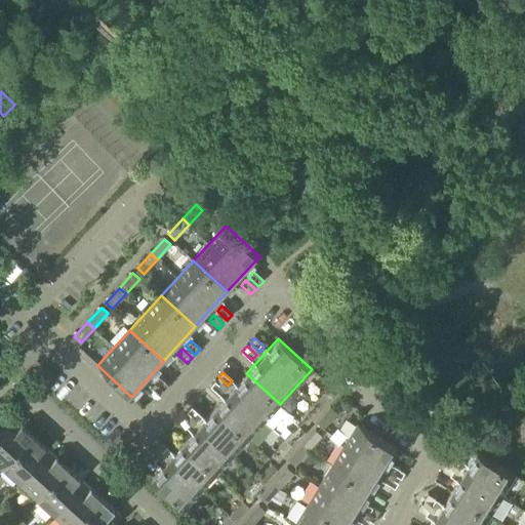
[(248,439),(280,404),(246,373),(214,408),(248,439)]
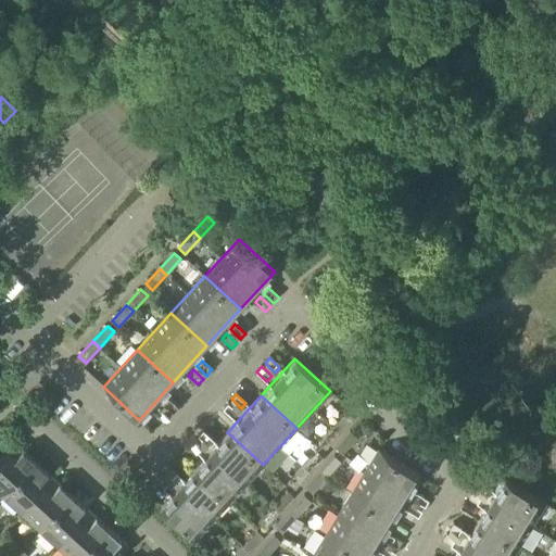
[(173,413),(177,406),(167,397),(162,403),(173,413)]
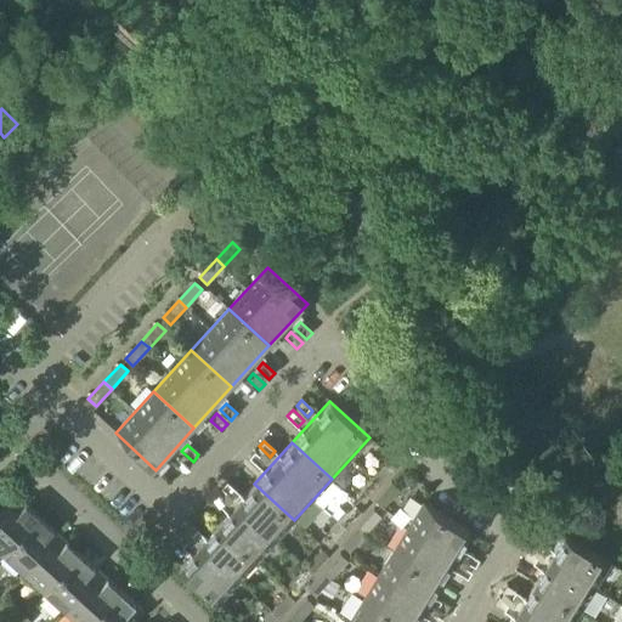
[(260,467),(266,462),(255,451),(249,457),(260,467)]
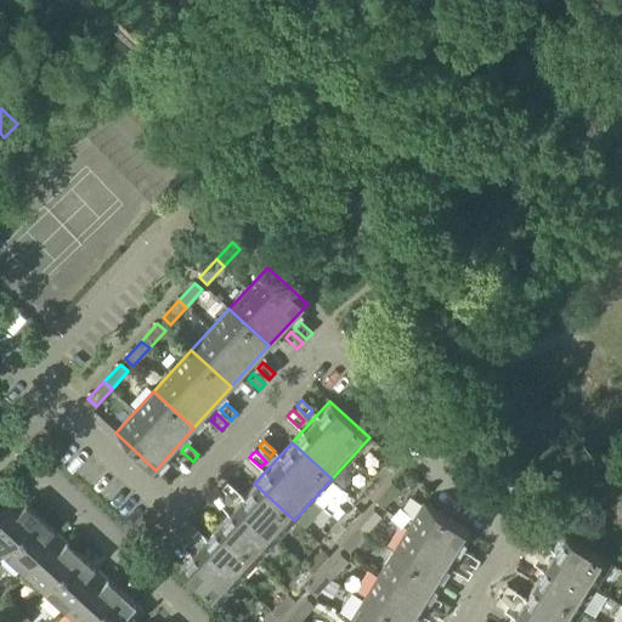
[(184,471),(190,465),(179,454),(173,462),(184,471)]
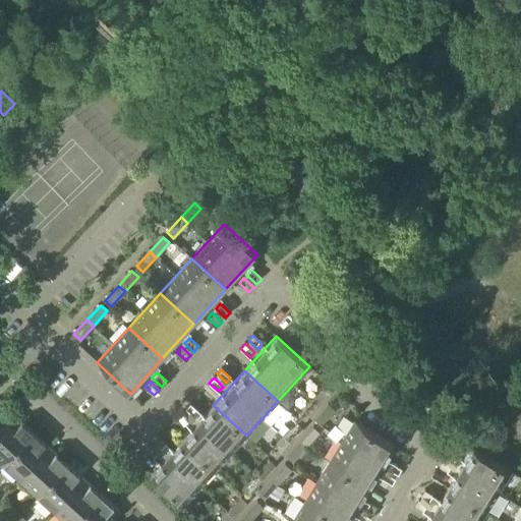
[(310,400),(317,406),(331,392),(324,386),(310,400)]
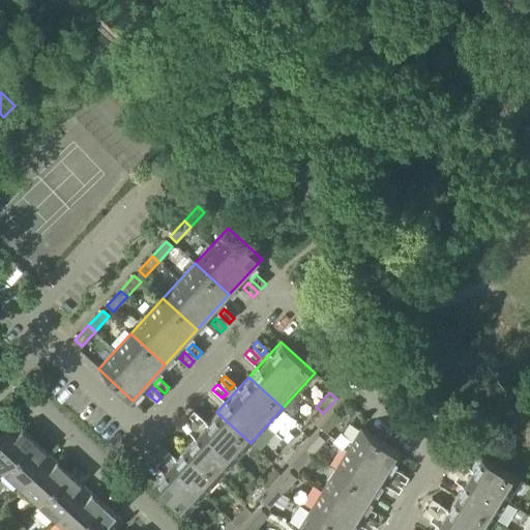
[(308,428),(323,413),(316,407),(302,422),(308,428)]
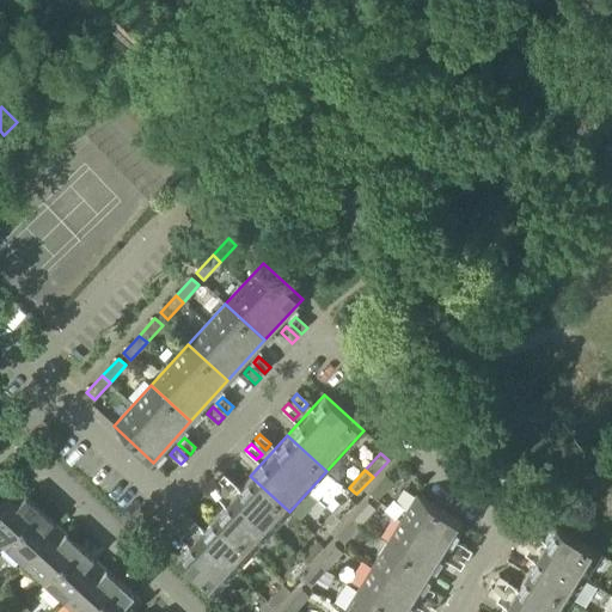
[(228,490),(234,484),(224,473),(218,479),(228,490)]
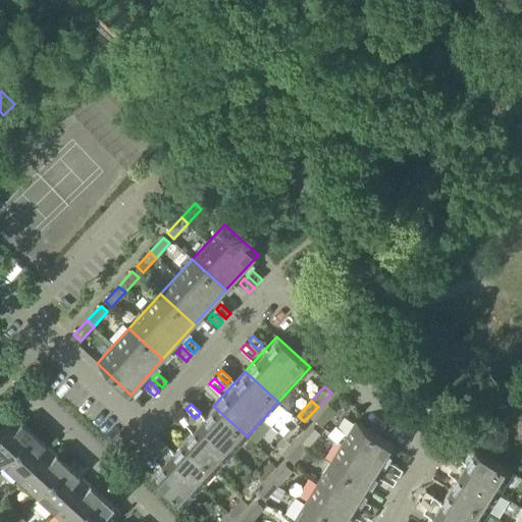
[(320,424),(334,410),(328,404),(314,419),(320,424)]
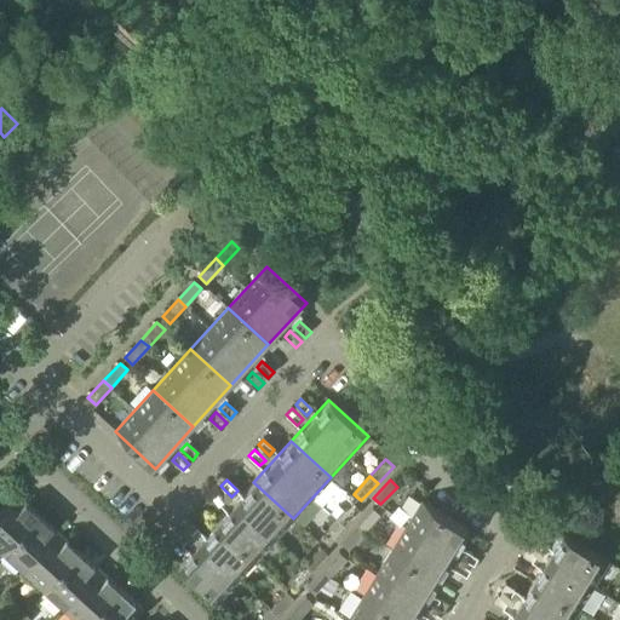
[(216,523),(256,560),(293,518),(253,482),(216,523)]
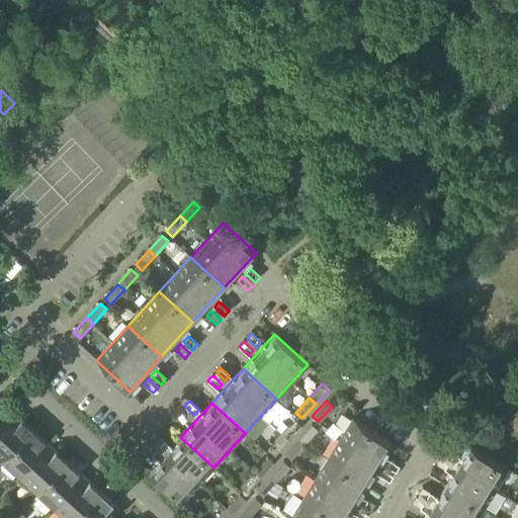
[(185,423),(190,418),(181,409),(176,415),(185,423)]
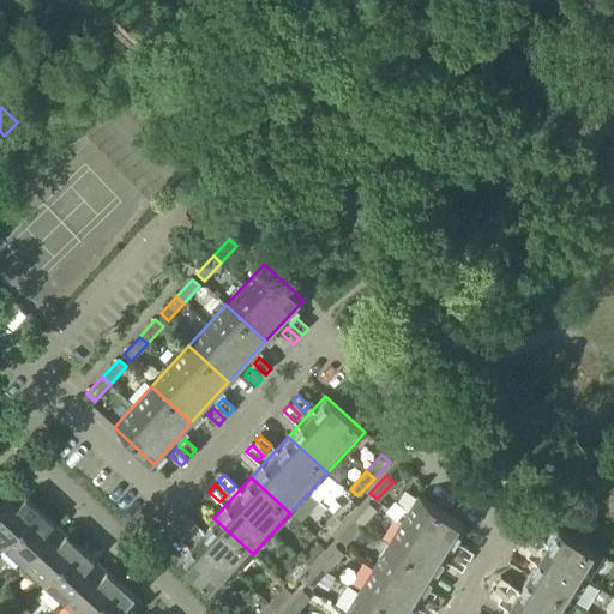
[(0,547),(1,549),(38,509),(17,489),(0,507),(0,547)]
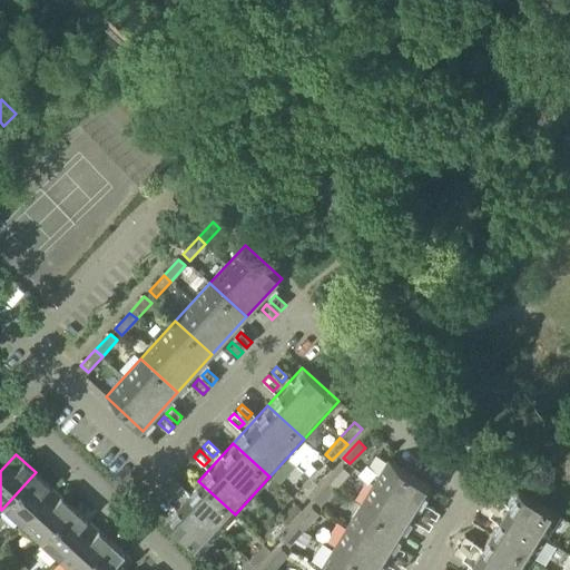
[(360,504),(402,531),(430,487),(387,460),(360,504)]
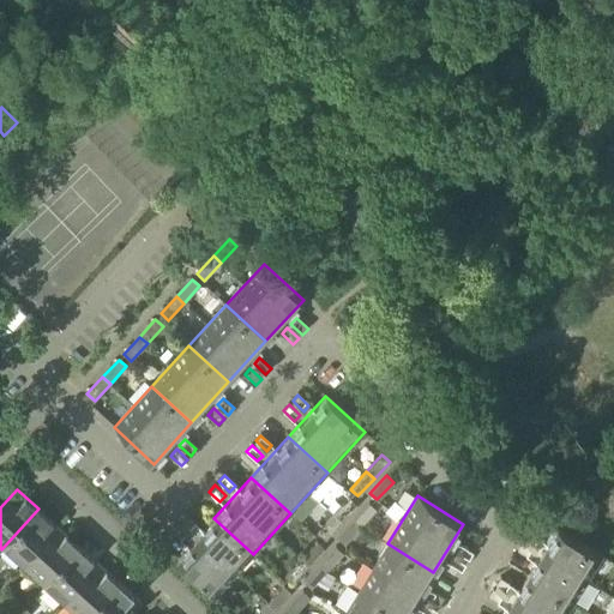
[(333,516),(341,522),(356,505),(349,498),(333,516)]
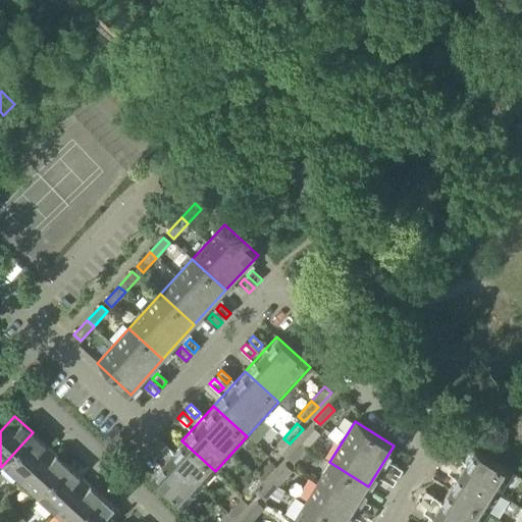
[(300,442),(306,448),(319,433),(313,427),(300,442)]
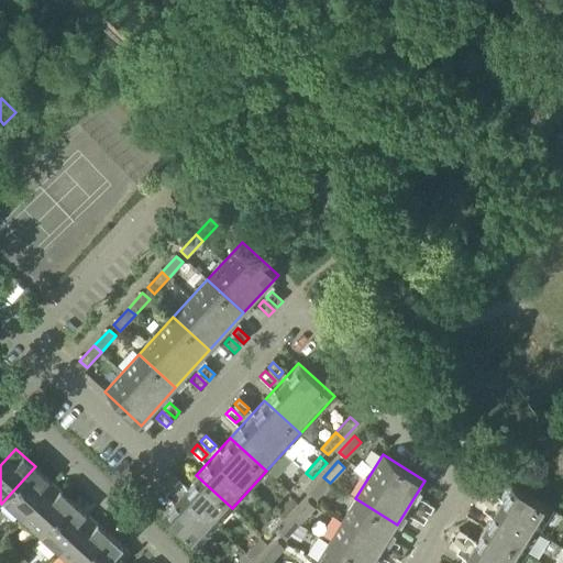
[(20,520),(53,484),(35,466),(1,504),(20,520)]
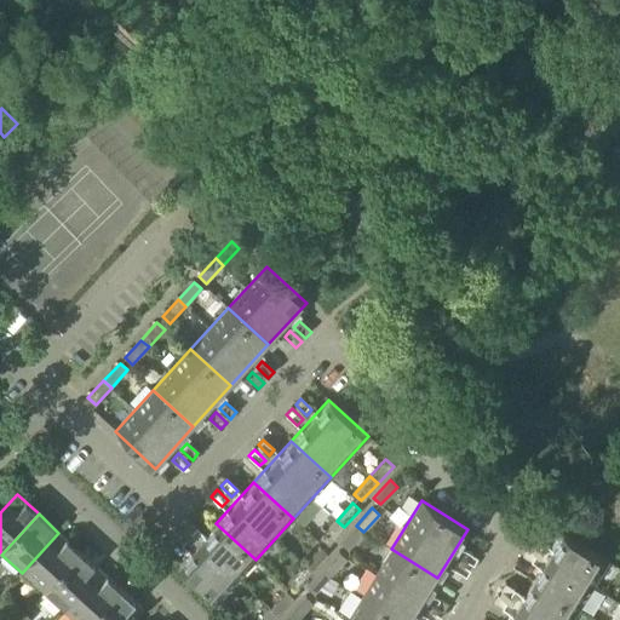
[(194,537),(200,530),(188,520),(183,526),(194,537)]
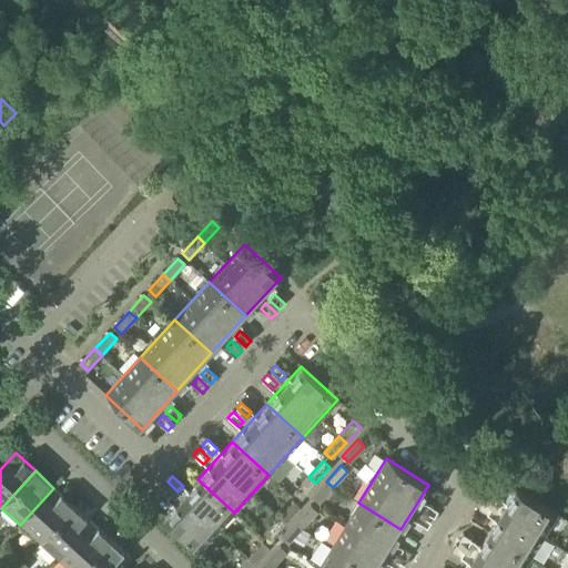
[(301,499),(315,483),(308,477),(294,493),(301,499)]
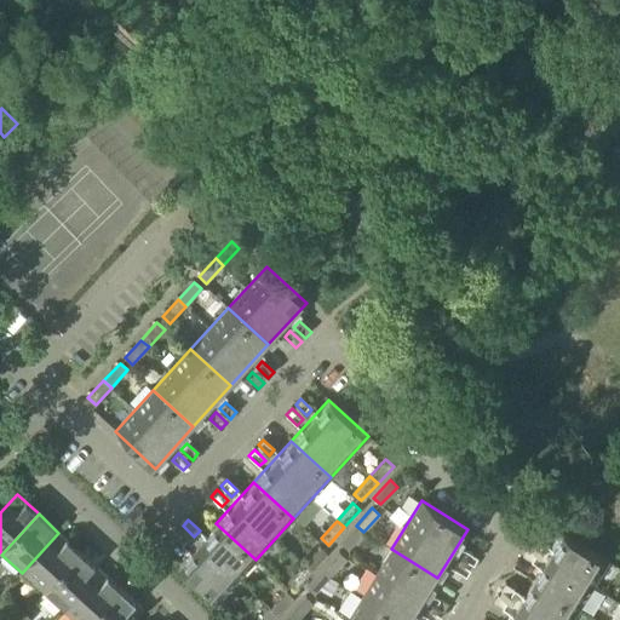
[(218,601),(256,560),(216,523),(178,564),(218,601)]
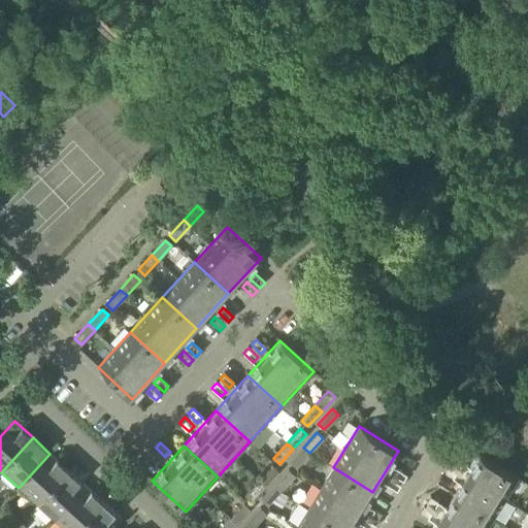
[(296,468),(309,453),(303,448),(290,462),(296,468)]
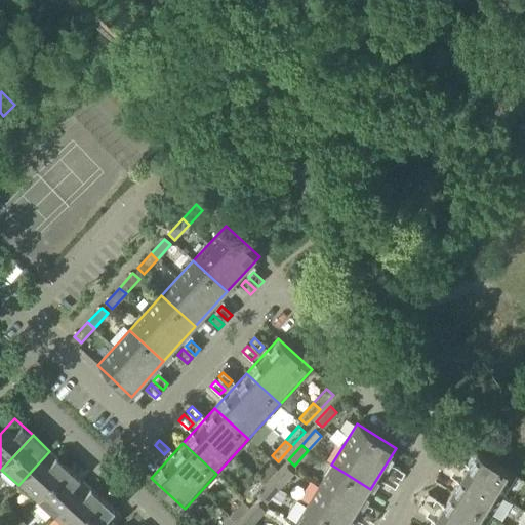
[(156,463),(161,457),(151,449),(147,454),(156,463)]
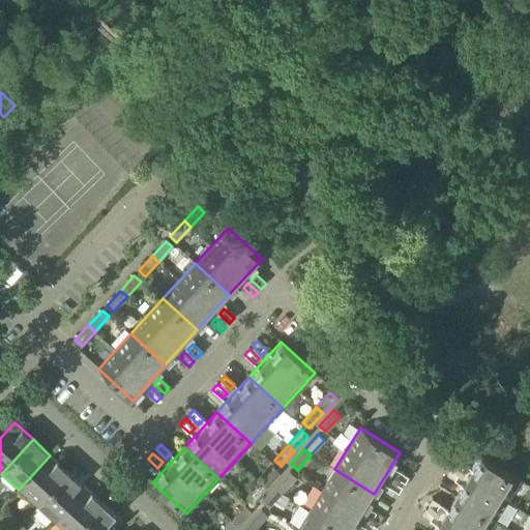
[(36,505),(67,471),(50,455),(19,490),(36,505)]
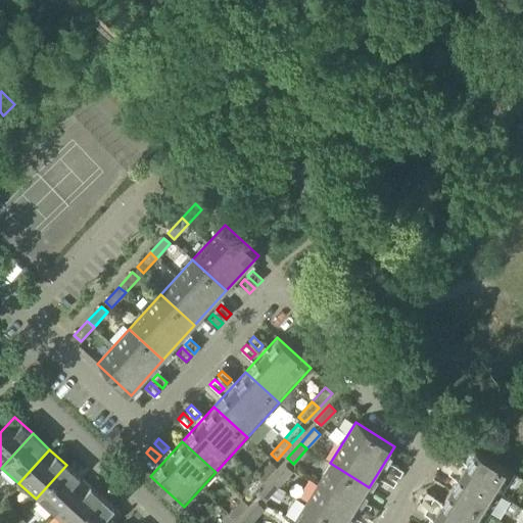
[(449,489),(488,514),(513,474),(474,449),(449,489)]
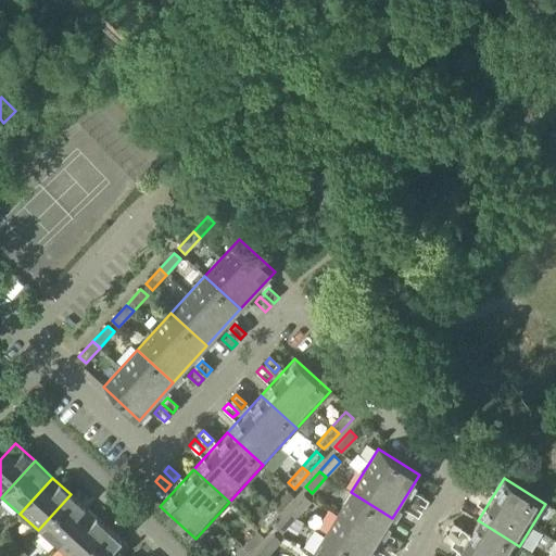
[(487,494),(491,488),(479,481),(476,488),(487,494)]
